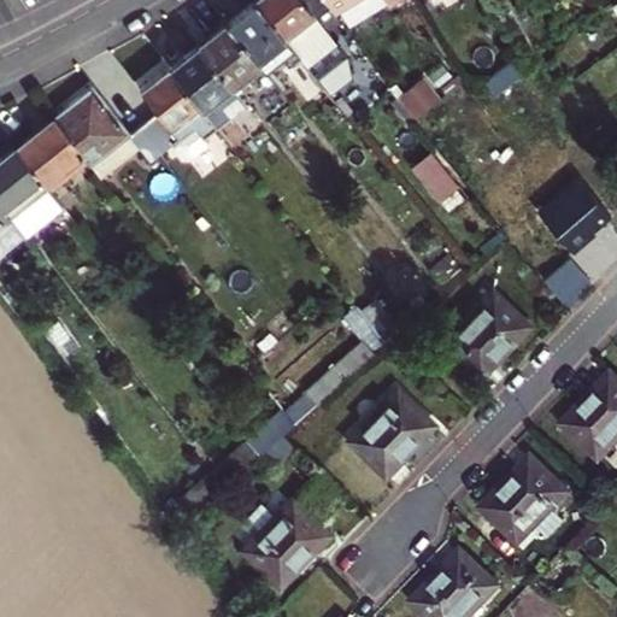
[(252,0),(238,12),(225,22),(258,64),(264,71),(280,58),(304,88),(316,78),(306,65),(253,0),(252,0)]
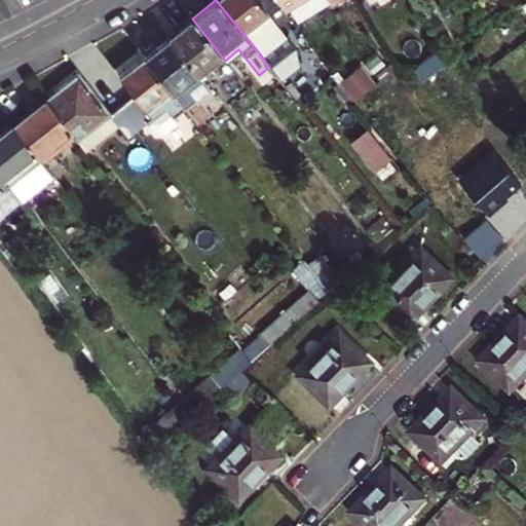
[(216,0),(261,55),(269,67),(279,79),(298,65),(295,48),(257,0),(216,0)]
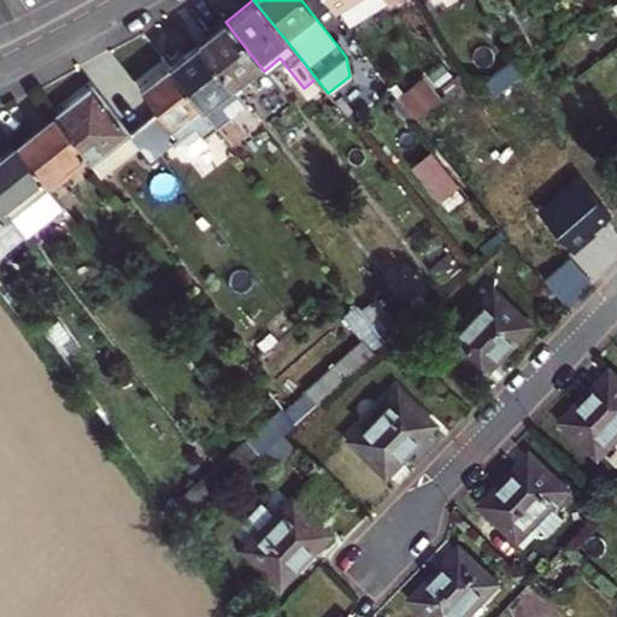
[(395,0),(323,0),(334,13),(356,0),(385,0),(388,5),(395,0)]
